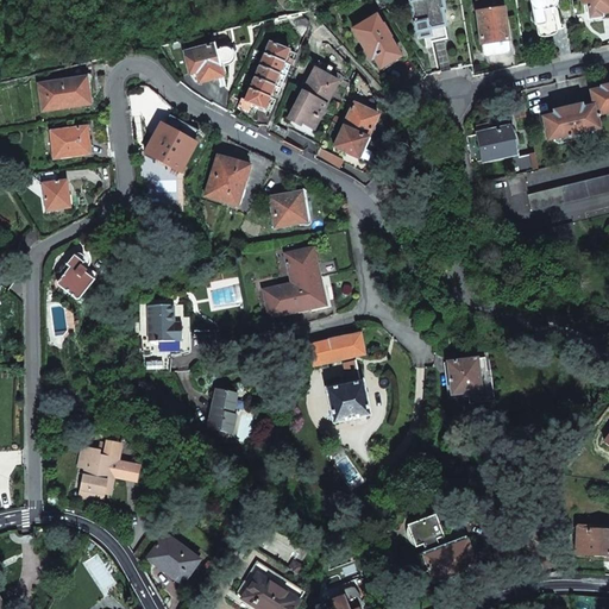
[(419,32),(420,38),(426,37),(431,36),(429,30),(445,26),(446,25),(443,10),(445,8),(443,0),(416,0),(410,1),(416,32),(419,32)]
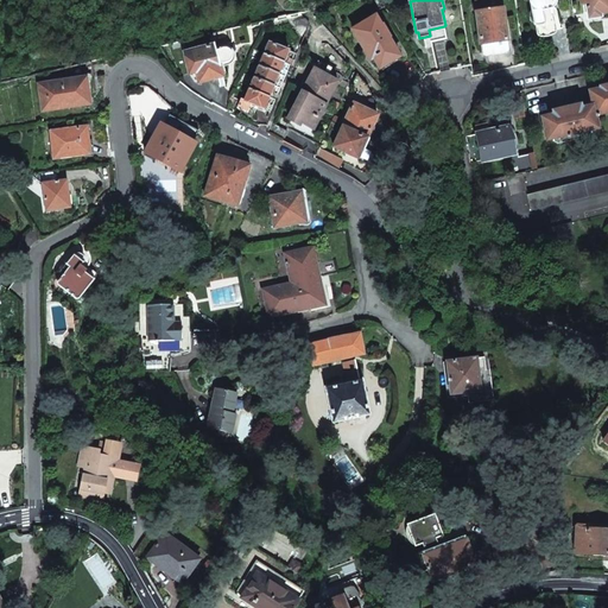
[(482,44),(483,55),(486,56),(496,55),(507,52),(508,51),(501,0),(474,0),(477,24),(475,24),(476,42),(480,42),(481,44),(482,44)]
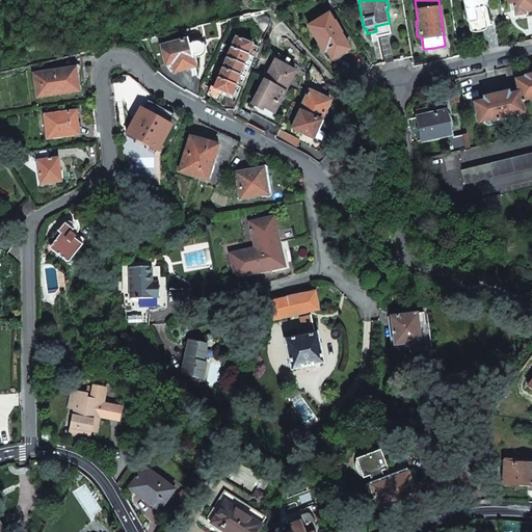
[(469,20),(470,29),(478,28),(486,26),(484,15),(482,14),(481,8),(483,7),(485,6),(487,3),(486,0),(462,0),(467,20),(469,20)]
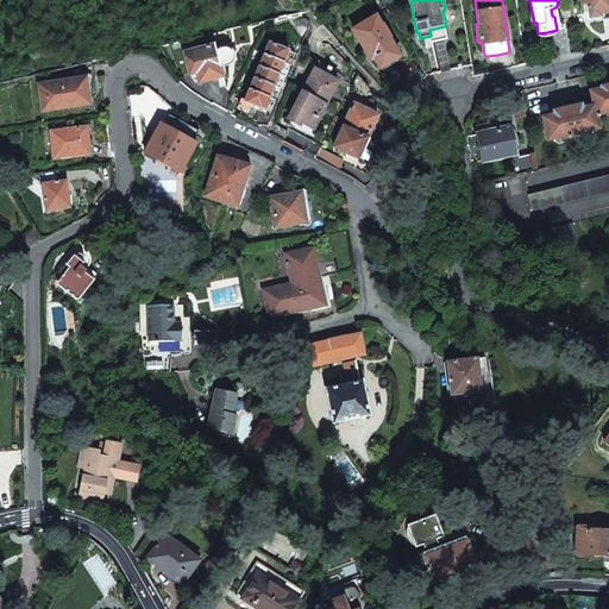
[(586,5),(589,19),(596,18),(603,17),(602,13),(608,12),(608,0),(581,0),(582,5),(586,5)]
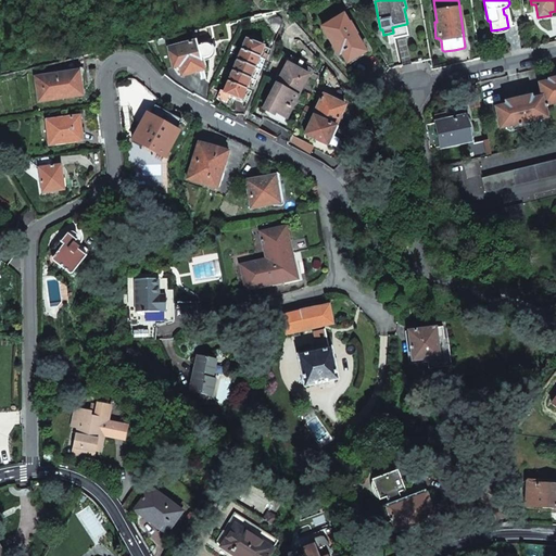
[(342,53),(348,63),(356,58),(366,52),(355,34),(356,34),(350,23),(349,24),(343,14),(323,27),(339,54),(342,53)]
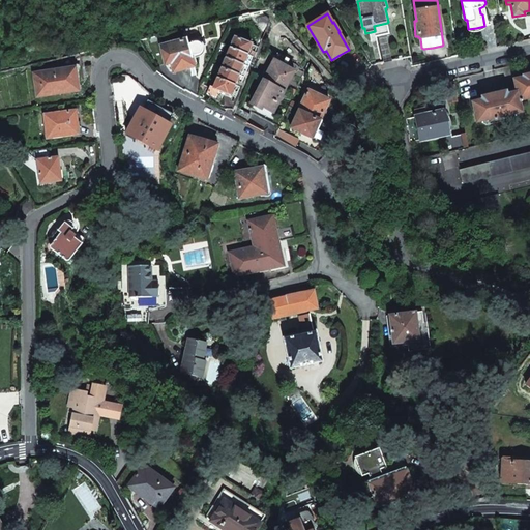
[(375,31),(376,36),(389,33),(387,23),(374,26),(375,31)]
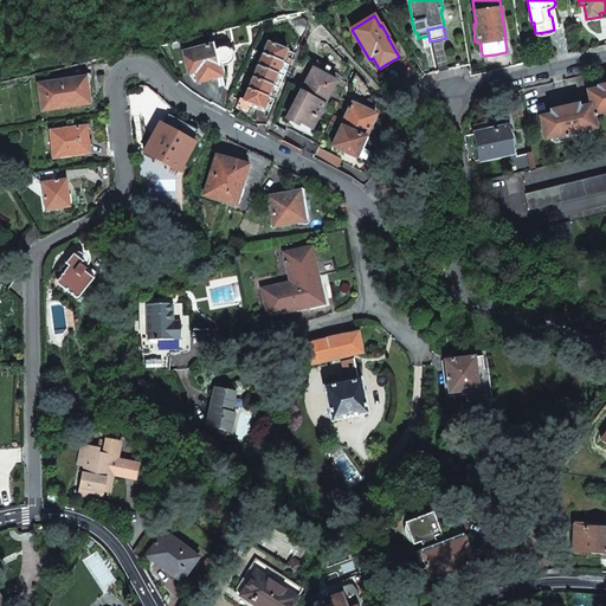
[(240,98),(237,107),(245,110),(253,114),(256,107),(265,110),(290,52),(269,43),(244,100),(240,98)]
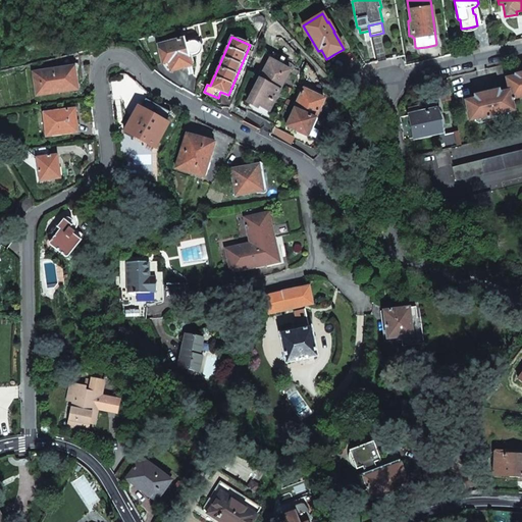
[(185,38),(158,45),(162,63),(168,62),(170,70),(188,66),(189,70),(190,74),(194,73),(189,55),(197,53),(194,41),(186,43),(185,38)]
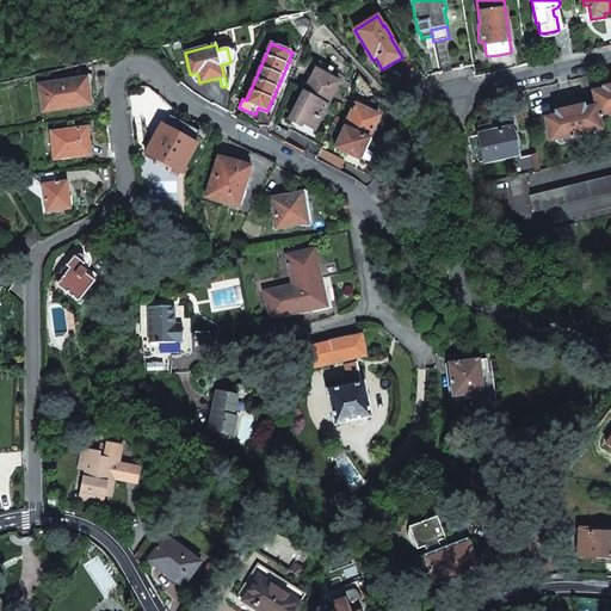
[(310,79),(304,91),(328,105),(334,93),(339,82),(316,69),(320,62),(310,57),(302,74),(310,79)]
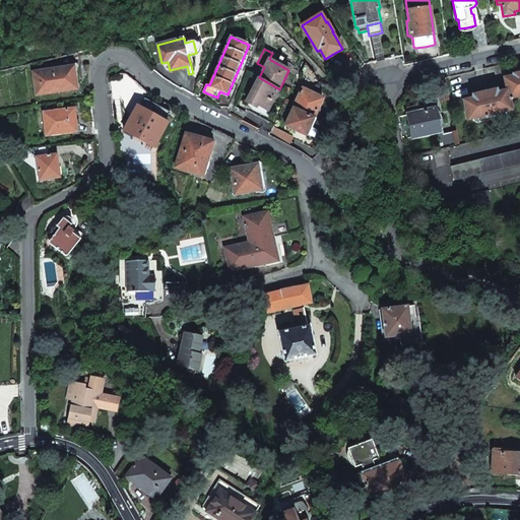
[(34,73),(38,94),(76,88),(75,78),(73,67),(81,67),(78,54),(62,57),(64,68),(34,73)]
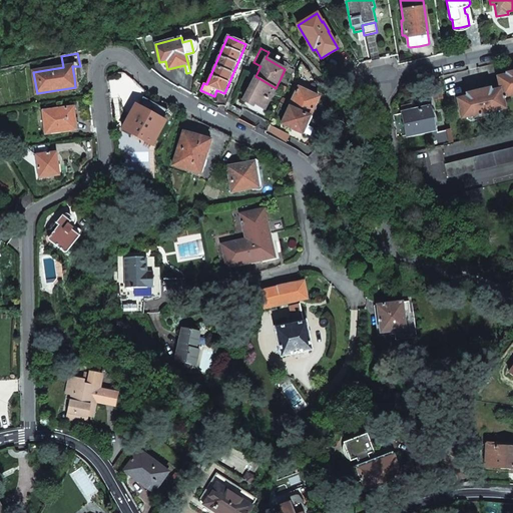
[(299,60),(294,72),(309,80),(310,72),(299,60)]
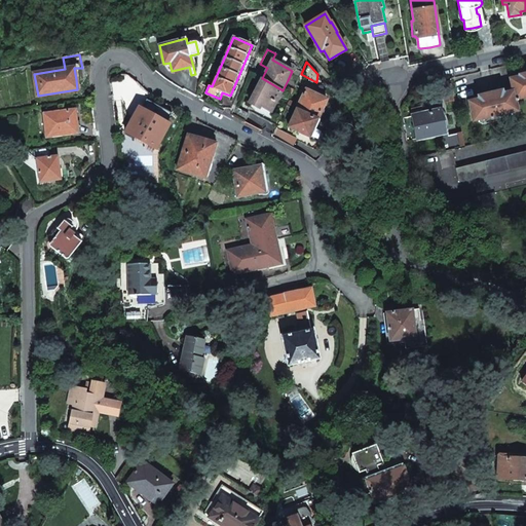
[(468,102),(473,121),(481,119),(482,123),(511,116),(510,113),(518,111),(515,100),(525,97),(525,73),(519,76),(519,77),(510,79),(513,91),(502,94),(502,91),(479,97),(479,100),(468,102)]
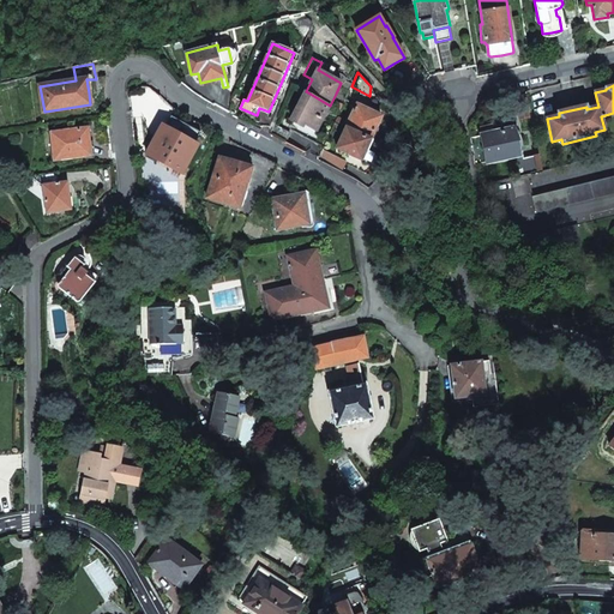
[(306,91),(292,120),(302,126),(304,124),(309,127),(317,131),(330,106),(306,91)]
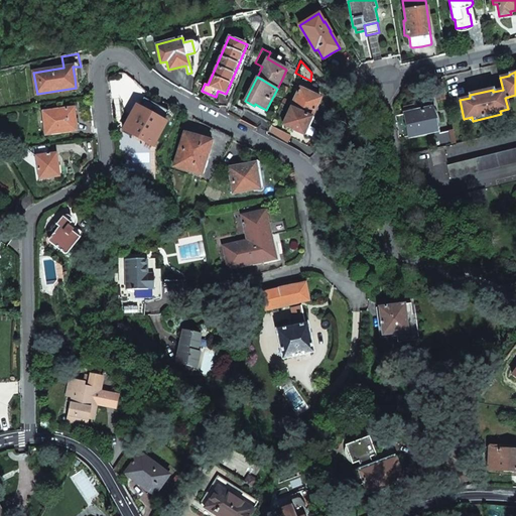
[(441,83),(434,85),(437,100),(444,99),(441,83)]
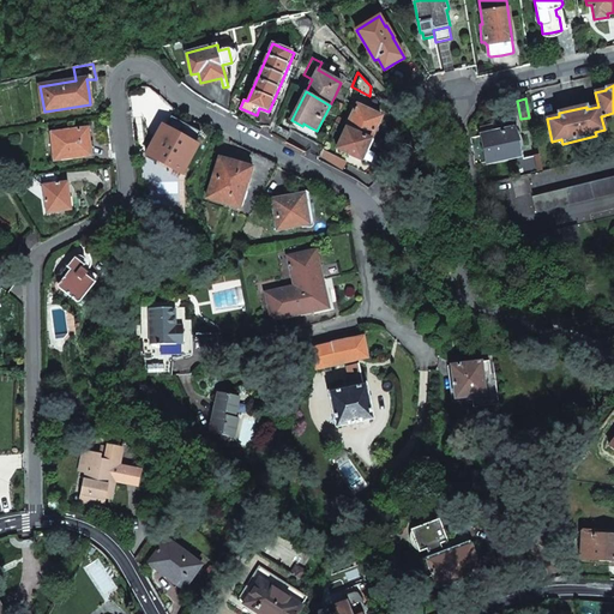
[(357,104),(345,128),(371,140),(375,128),(381,116),(357,104)]
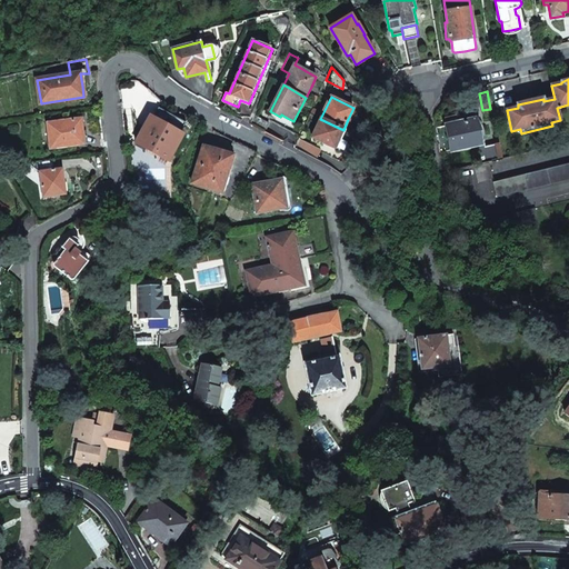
[(255,116),(250,125),(265,132),(269,122),(255,116)]
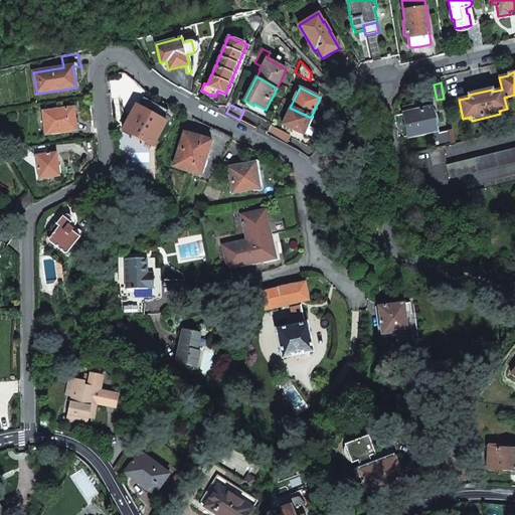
[(130,118),(124,129),(153,145),(166,122),(136,106),(130,118)]
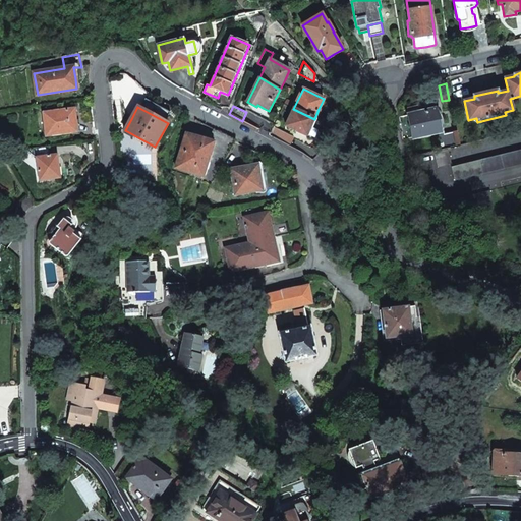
[(409,121),(405,122),(409,138),(441,131),(440,125),(437,116),(436,109),(424,111),(414,114),(412,108),(406,109),(409,121)]
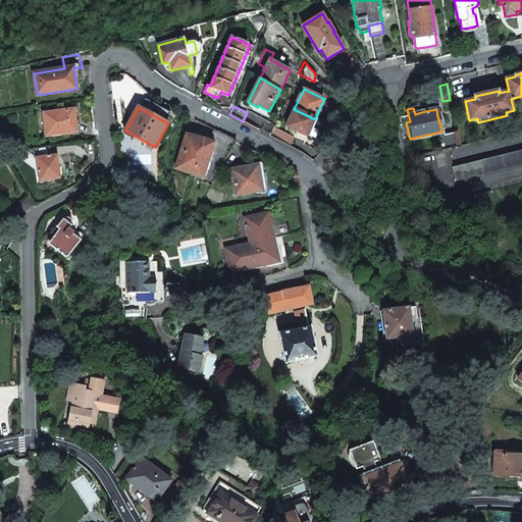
[(44,113),(47,136),(77,132),(75,120),(74,109),(44,113)]
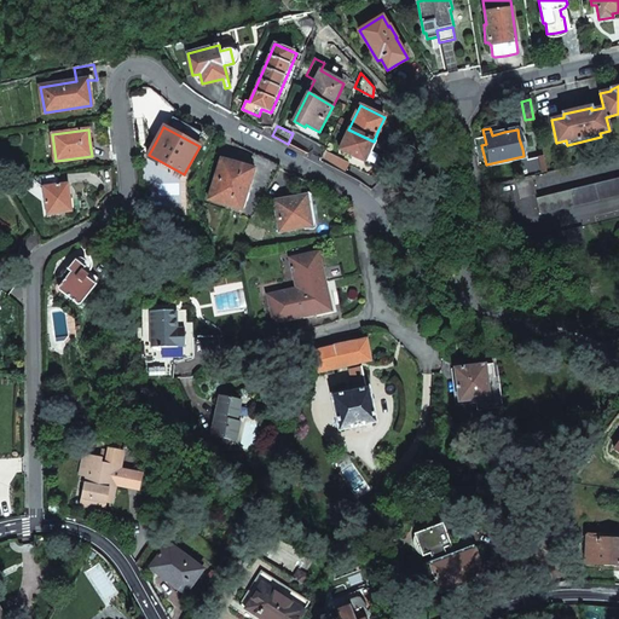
[(348,129),(341,148),(353,154),(365,158),(370,148),(372,149),(375,142),(374,142),(348,129)]
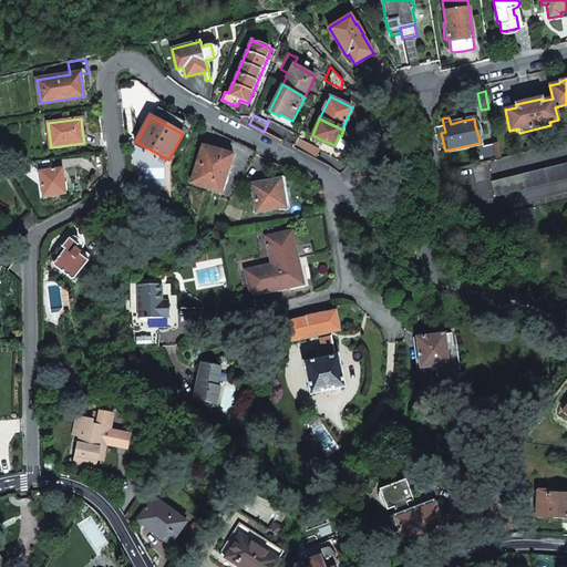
[(298,138),(294,147),(307,155),(311,146),(298,138)]
